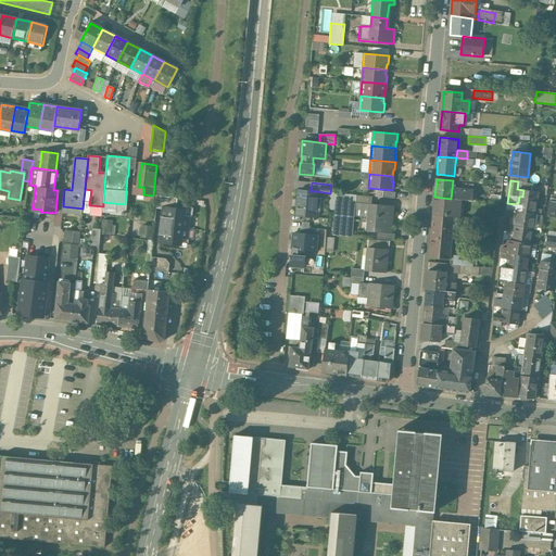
[(459,190),(452,189),(451,199),(458,199),(459,190)]
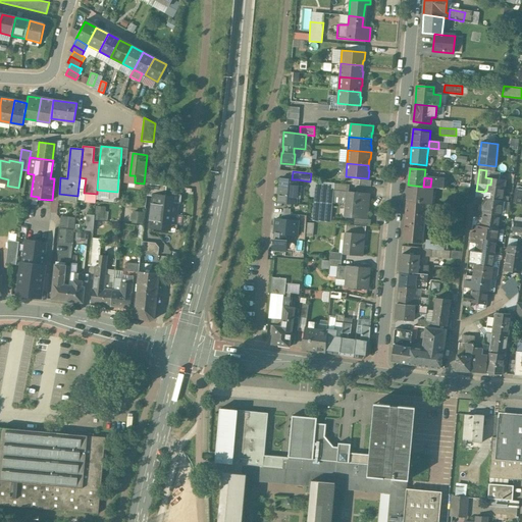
[(292,179),(280,178),(279,188),(278,188),(277,194),(278,194),(278,202),(296,204),(298,179),(292,179)]
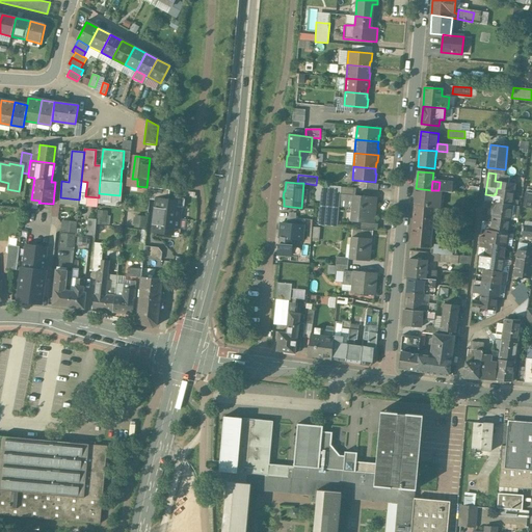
[(515,184),(501,182),(500,188),(497,188),(496,194),(495,203),(512,205),(515,184)]
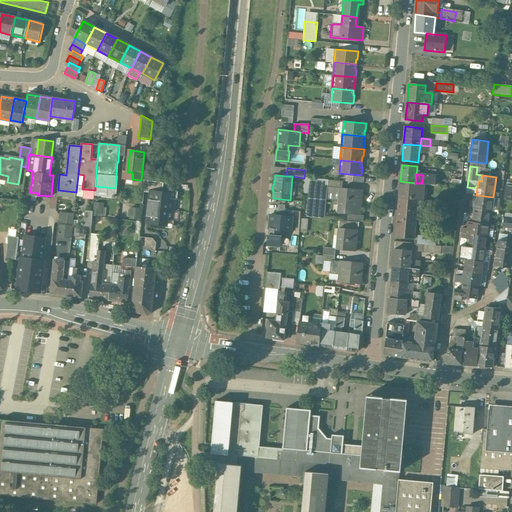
[(328,180),(315,178),(315,186),(327,187),(328,180)]
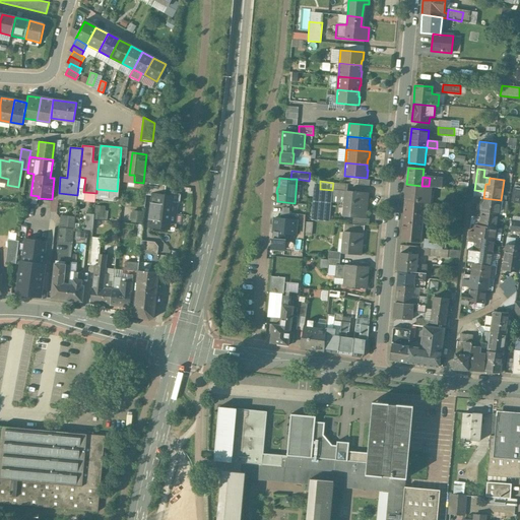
[(153,194),(165,195),(167,185),(147,183),(146,195),(152,196),(153,194)]
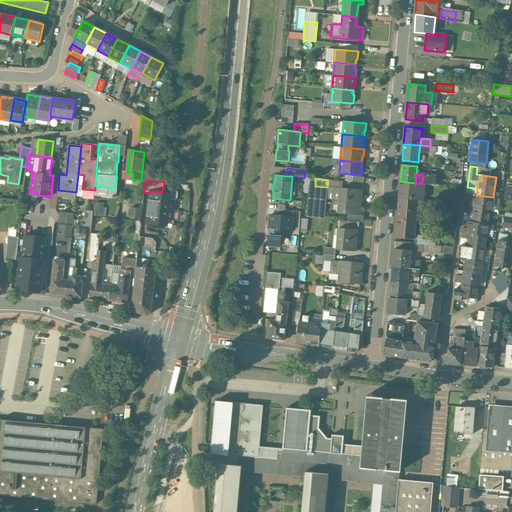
[(415,183),(400,181),(399,198),(418,200),(423,200),(424,184),(422,183),(415,183)]
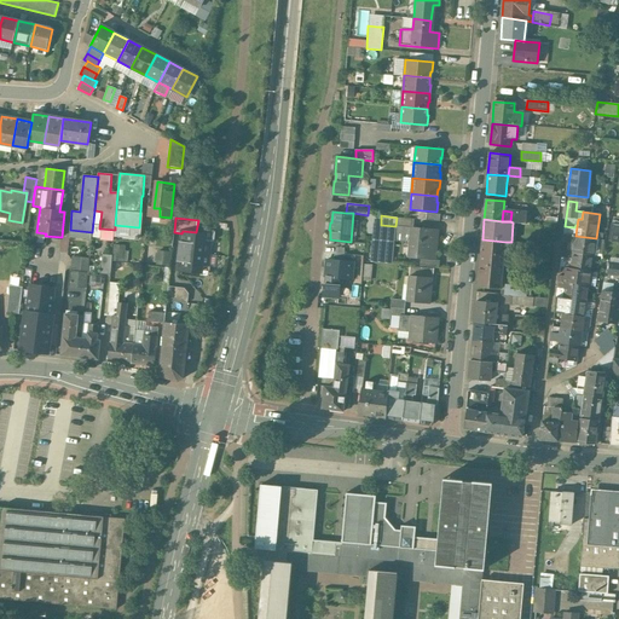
[(381,225),(374,224),(370,261),(392,262),(394,241),(395,226),(381,225)]
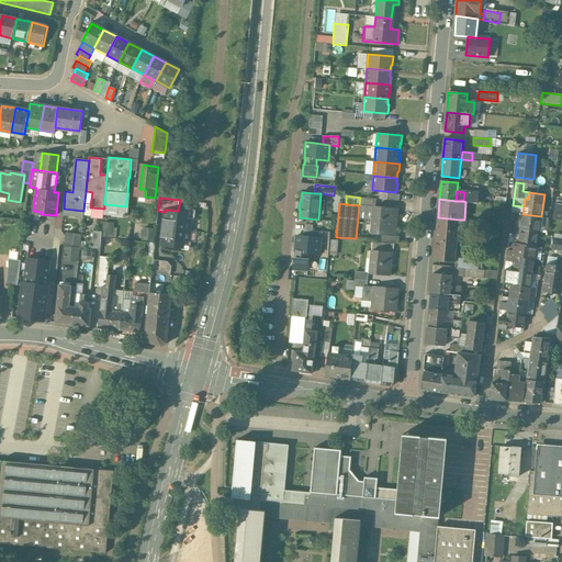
[(521,206),(513,205),(512,212),(523,214),(524,205),(523,204),(521,206)]
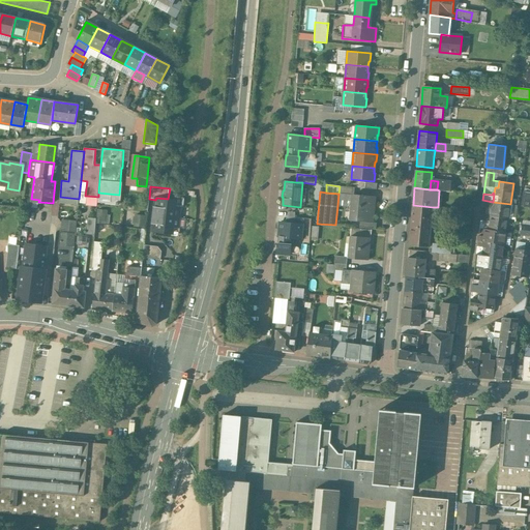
[(353,195),(339,194),(337,206),(351,207),(353,195)]
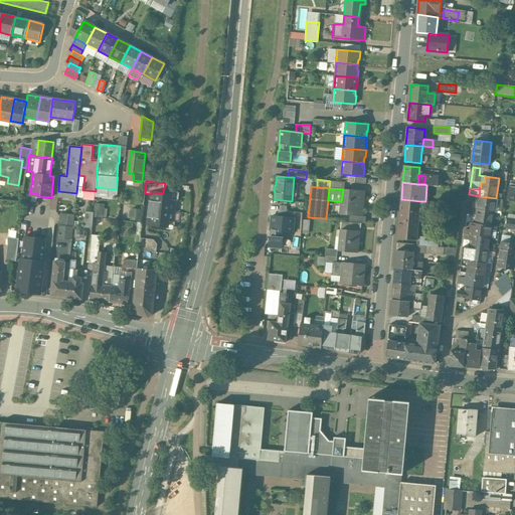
[(364,191),(343,189),(341,201),(340,214),(362,216),(364,191)]
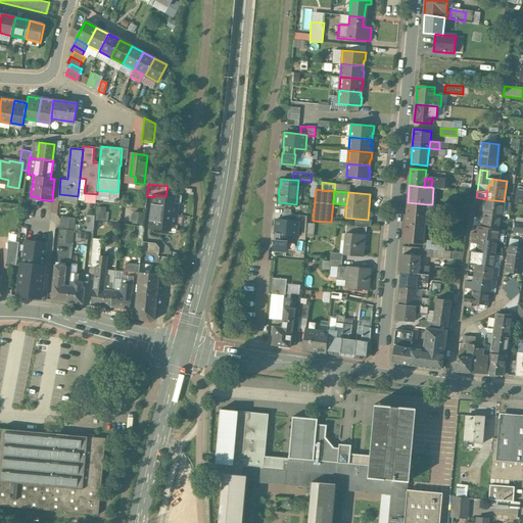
[(154,195),(153,197),(152,212),(176,216),(178,198),(165,196),(154,195)]
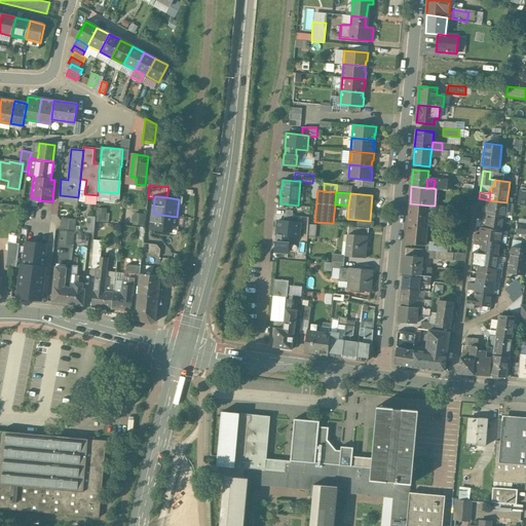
[(506,202),(489,200),(488,205),(487,215),(503,217),(506,202)]
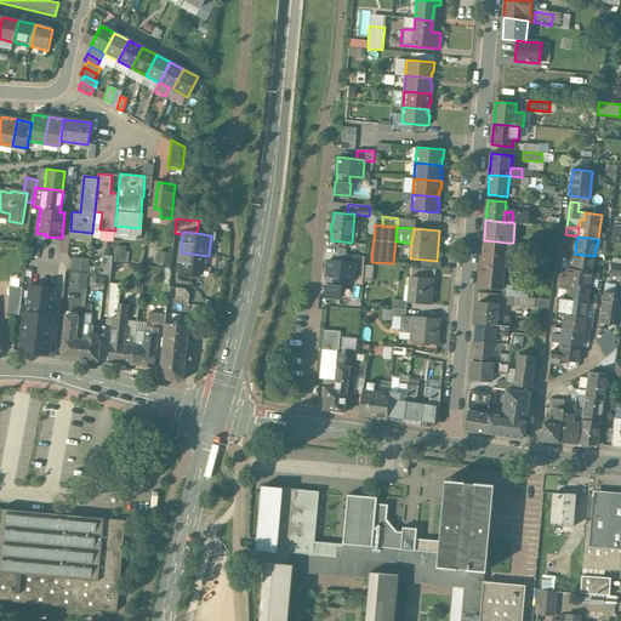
[(507,243),(484,240),(479,288),(502,290),(505,267),(508,268),(510,255),(506,255),(507,243)]
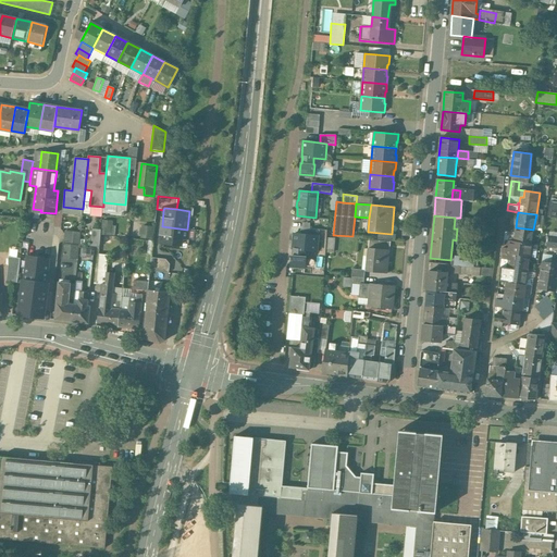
[(103,234),(115,235),(115,220),(104,220),(103,234)]
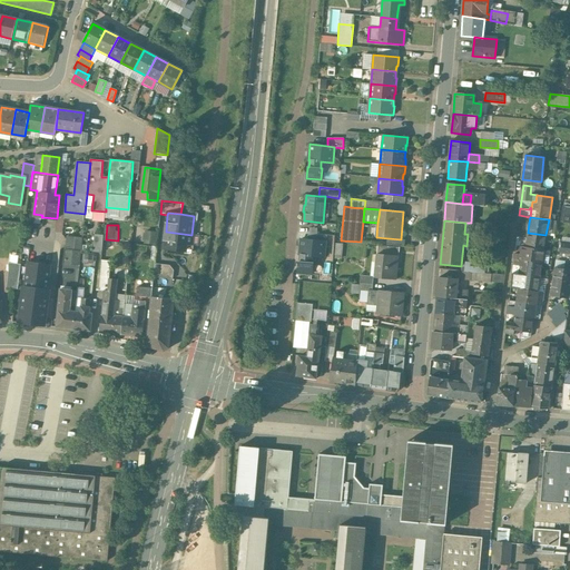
[(157,244),(159,232),(148,229),(145,242),(157,244)]
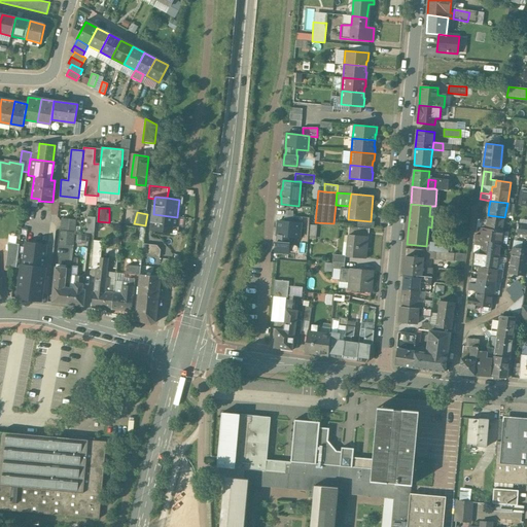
[(177,217),(153,214),(151,230),(176,233),(177,217)]
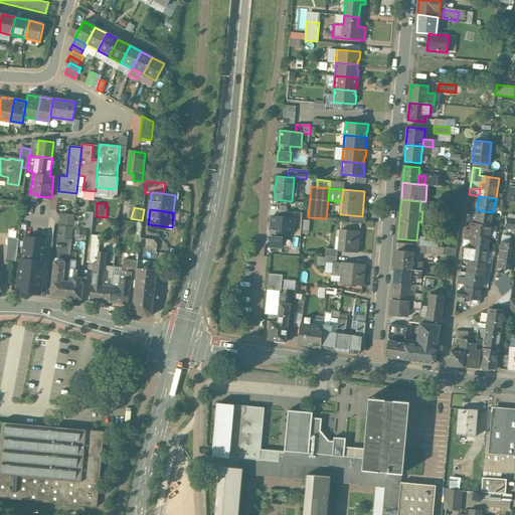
[(493,212),(477,210),(476,215),(475,222),(492,225),(493,212)]
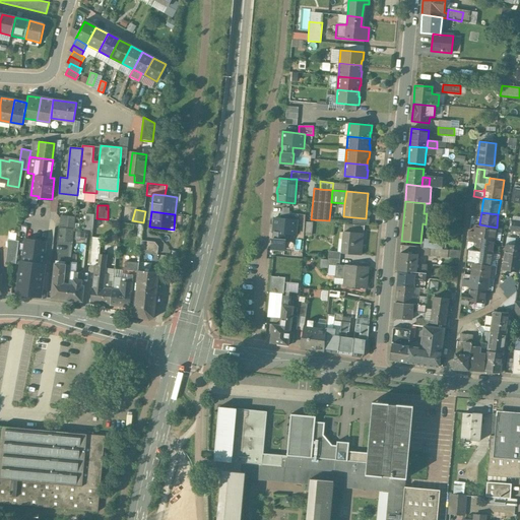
[(96,230),(96,213),(87,213),(87,229),(96,230)]
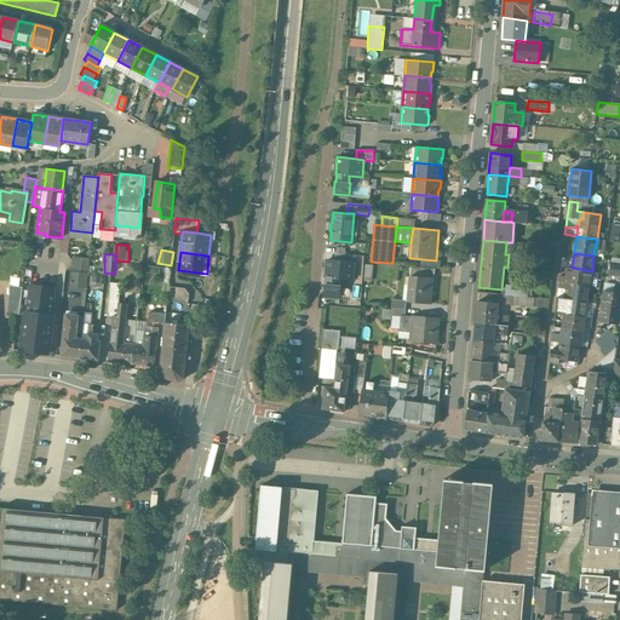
[(336,260),(327,260),(326,277),(327,277),(326,285),(325,285),(323,297),(339,298),(340,286),(339,286),(339,279),(351,280),(354,263),(336,260)]
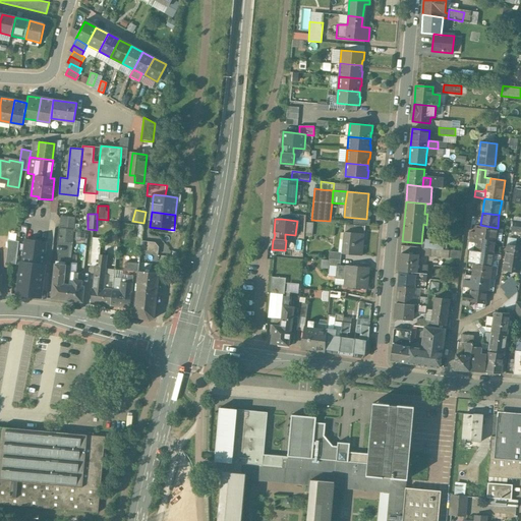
[(520,228),(520,222),(513,221),(512,230),(520,231),(520,228)]
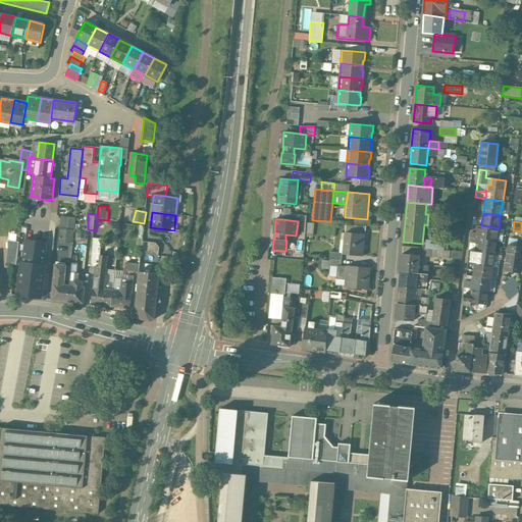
[(499,228),(481,225),(480,233),(479,238),(497,241),(499,228)]
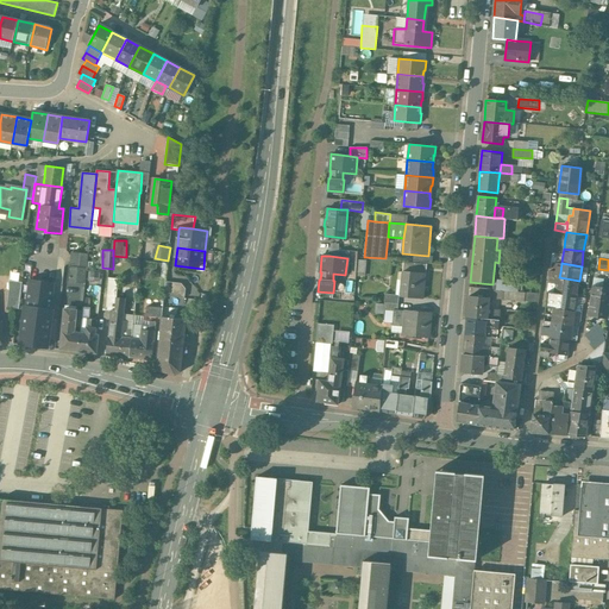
[(426,272),(402,270),(400,296),(422,299),(424,297),(421,296),(424,275),(426,275),(426,272)]
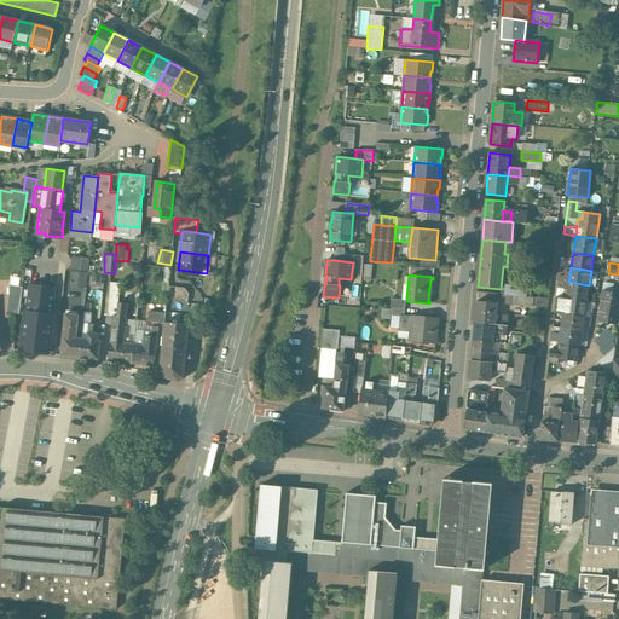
[(514,278),(514,285),(505,284),(504,295),(525,296),(526,279),(514,278)]
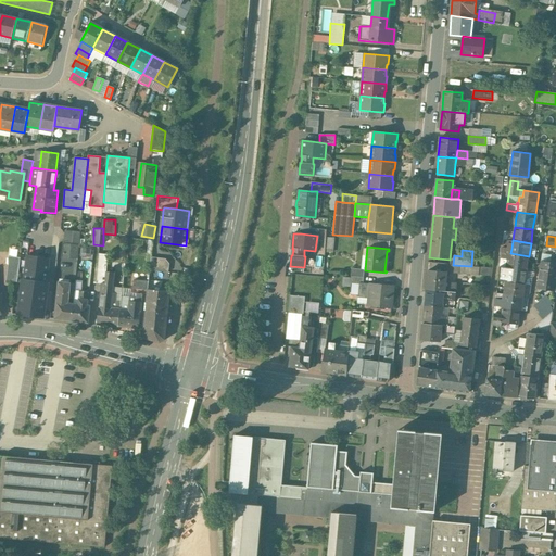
[(529,256),(510,253),(509,260),(508,268),(527,270),(529,256)]
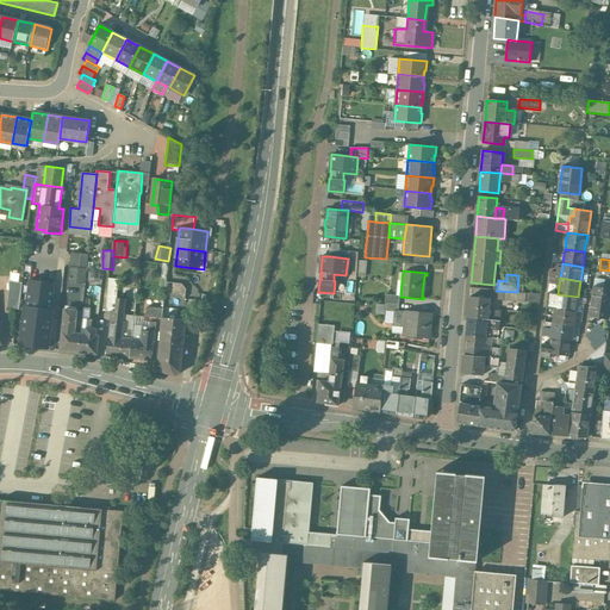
[(54,284),(30,281),(26,306),(50,310),(54,284)]
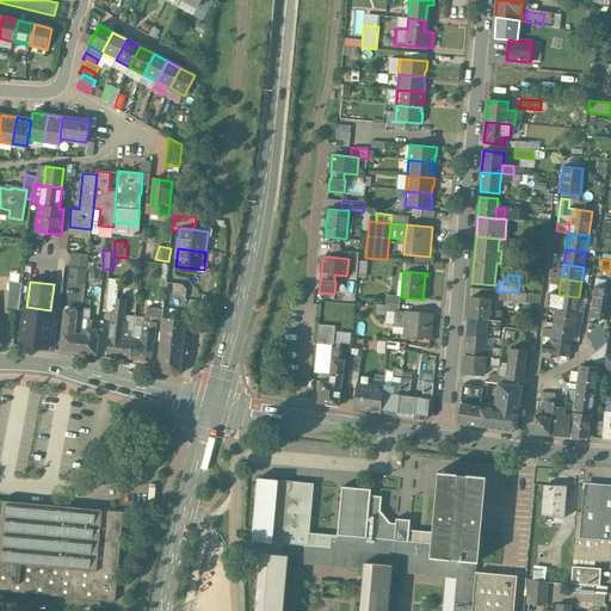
[(181,284),(166,283),(165,296),(185,298),(186,290),(181,284)]
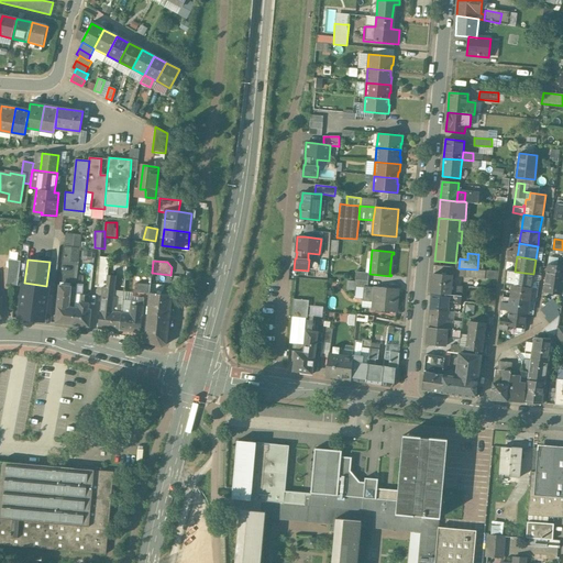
[(562,266),(558,266),(548,265),(543,293),(562,295),(562,284),(562,266)]
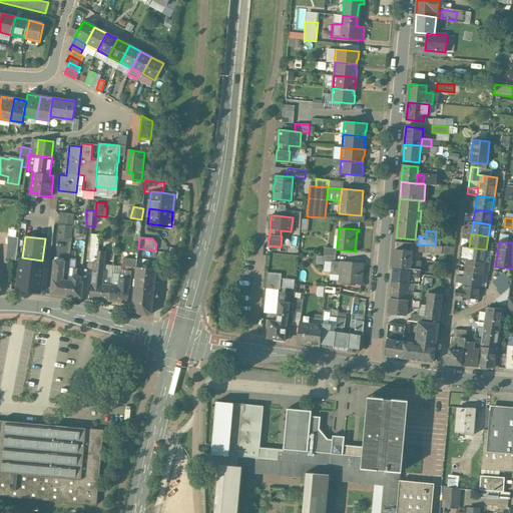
[(17,244),(9,243),(7,259),(15,260),(17,244)]
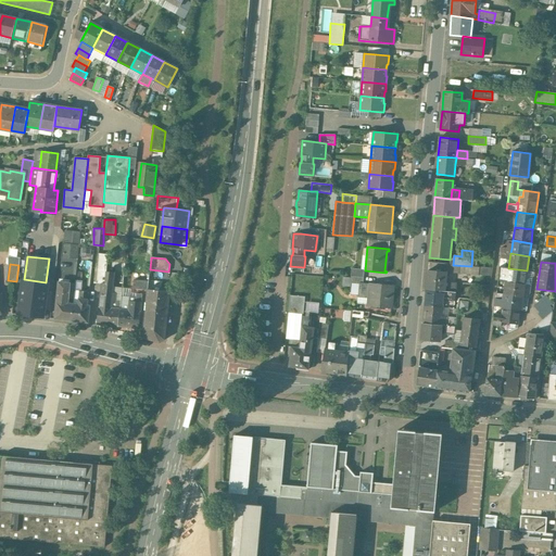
[(527,270),(508,268),(507,276),(500,275),(498,279),(525,283),(527,270)]
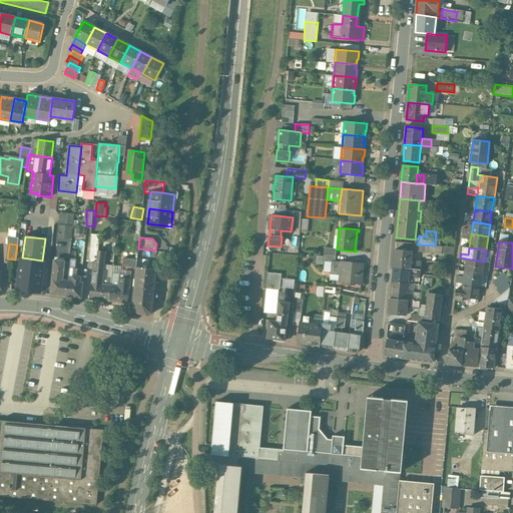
[(98,250),(90,249),(89,262),(94,262),(97,259),(98,250)]
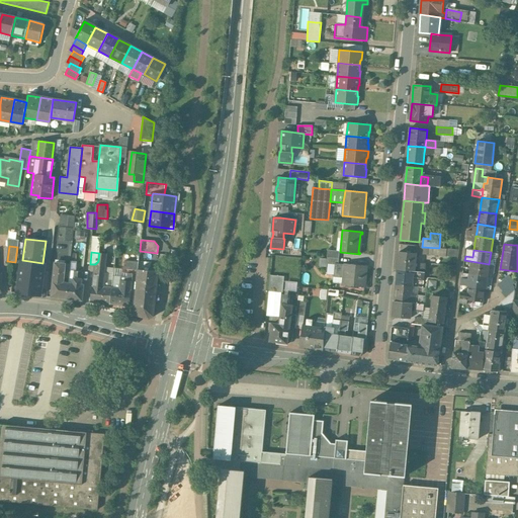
[(416,254),(399,252),(397,269),(414,271),(415,262),(416,254)]
